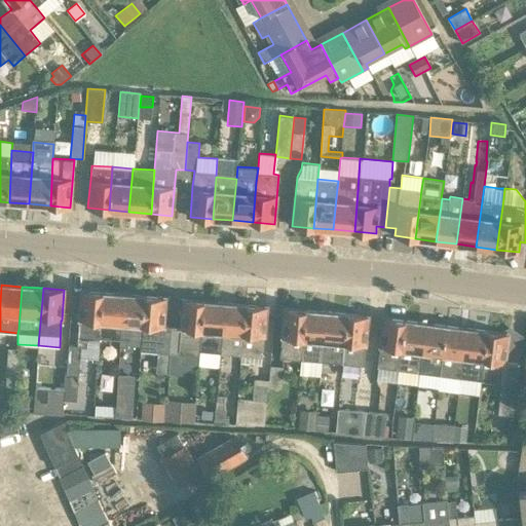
[(100,337),(104,293),(81,291),(78,322),(77,340),(78,340),(78,346),(69,345),(67,375),(79,376),(81,347),(87,347),(87,341),(99,342),(99,337),(100,337)]
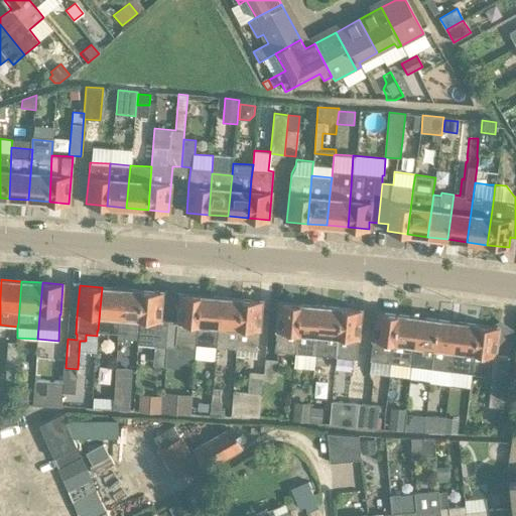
[(119,331),(122,288),(102,287),(98,331),(118,332),(117,337),(118,337),(119,331)]
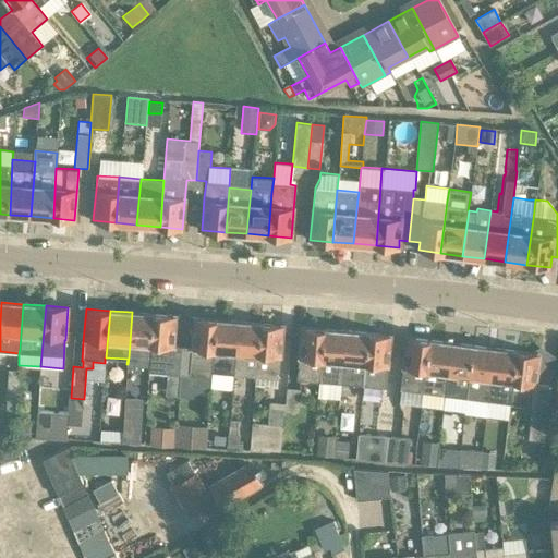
[(150,344),(154,314),(132,312),(129,358),(128,364),(149,366),(150,344)]
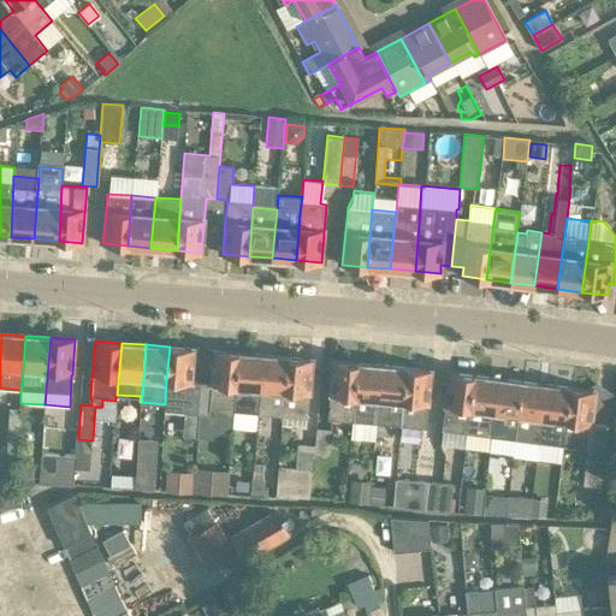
[(199,414),(201,383),(190,381),(194,349),(170,347),(166,380),(165,404),(165,412),(199,414)]
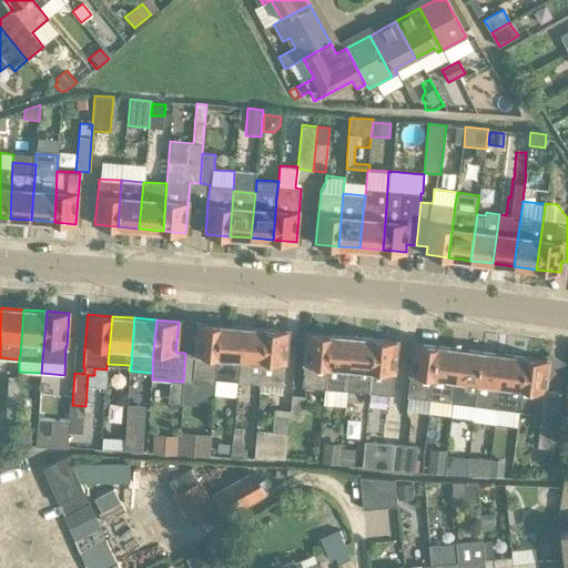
[(216,371),(221,325),(196,323),(194,353),(185,353),(183,382),(182,404),(198,405),(198,403),(214,395),(215,379),(216,371)]
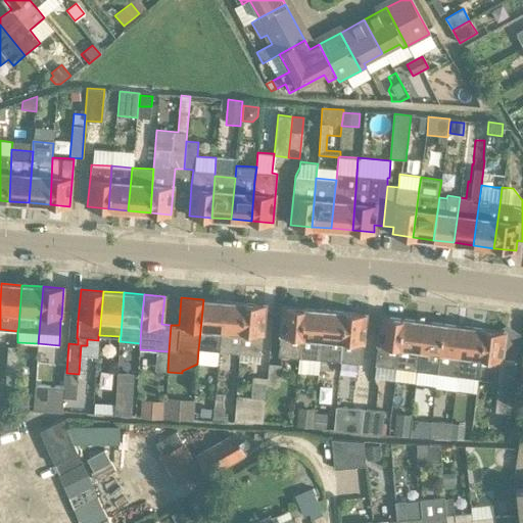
[(220,350),(224,301),(203,299),(199,341),(198,349),(220,350)]
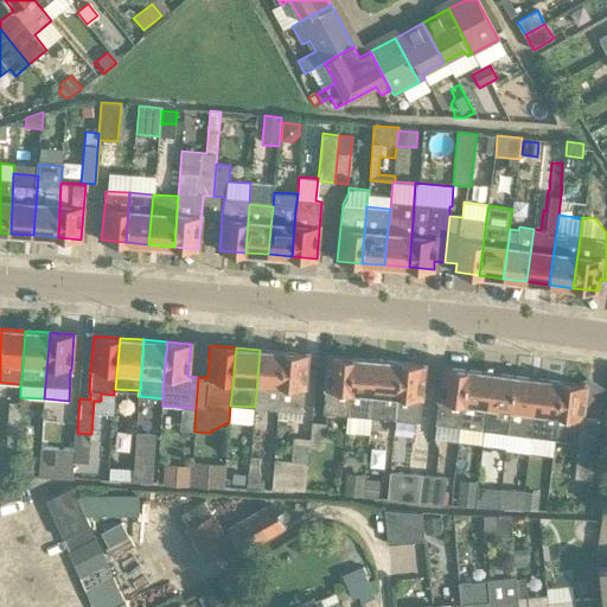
[(281,385),(285,352),(260,350),(255,407),(279,409),(281,385)]
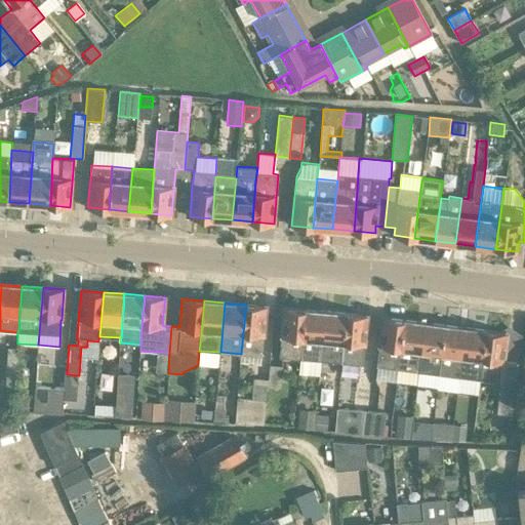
[(243,333),(241,354),(261,356),(264,336),(267,307),(246,305),(243,333)]
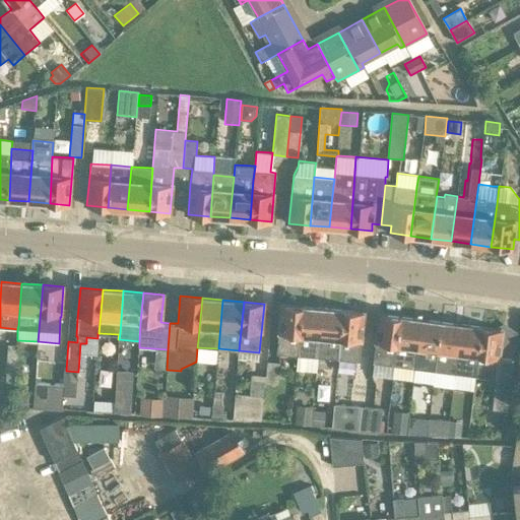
[(299,348),(303,307),(280,304),(277,334),(278,334),(276,353),(298,355),(299,348)]
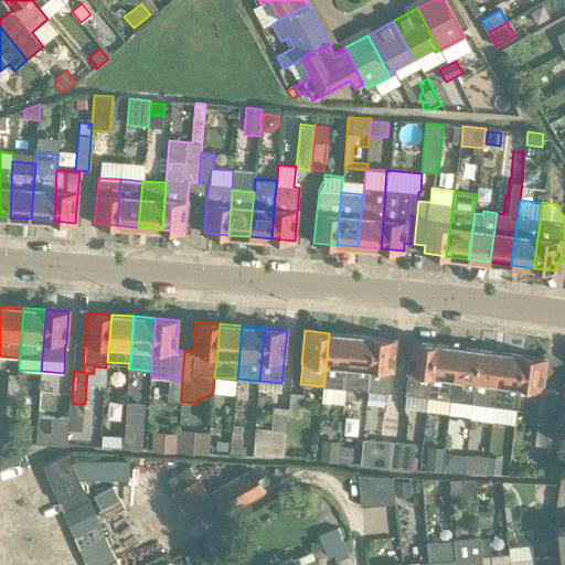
[(347,381),(351,334),(329,333),(324,379),(323,386),(345,388),(347,381)]
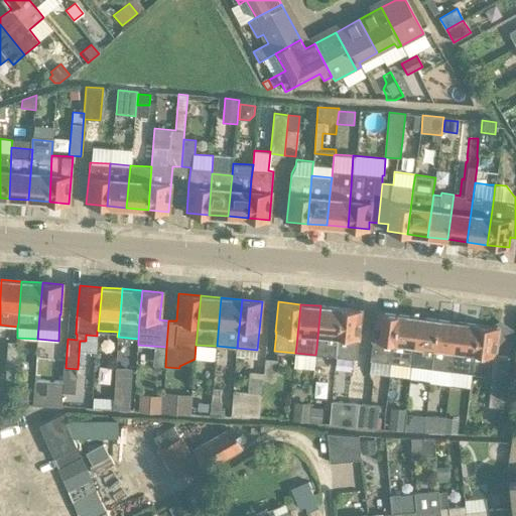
[(337,357),(342,307),(320,305),(316,348),(315,355),(337,357)]
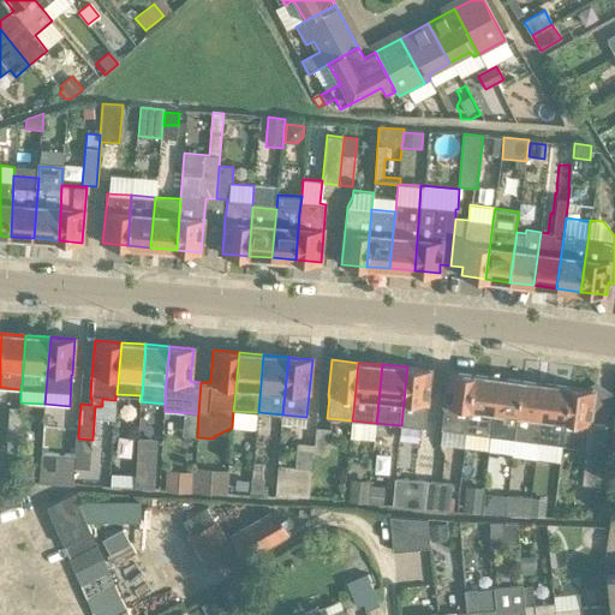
[(407,366),(401,425),(425,428),(427,405),(428,405),(431,369),(407,366)]
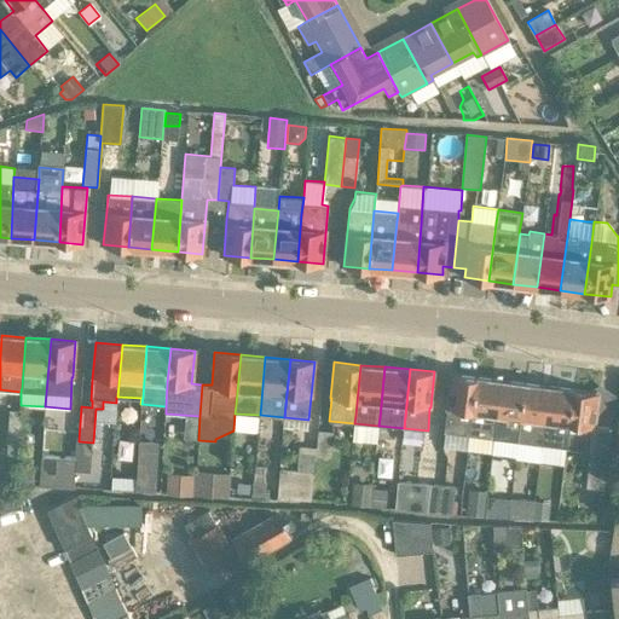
[(469,437),(476,377),(451,374),(445,433),(469,437)]
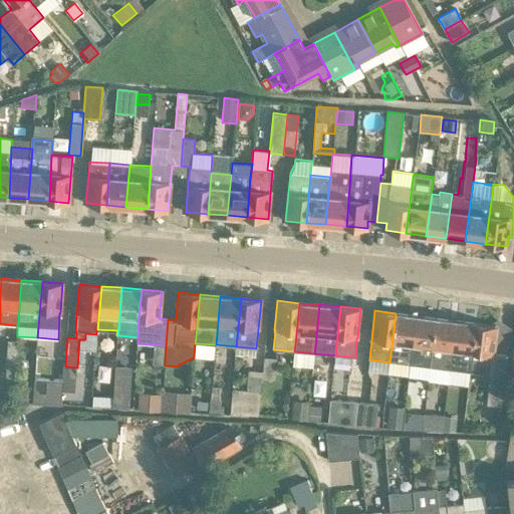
[(410,365),(416,315),(396,313),(390,362),(410,365)]
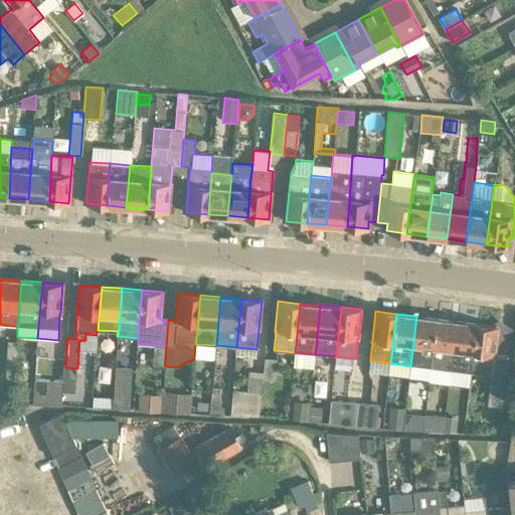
[(433,348),(437,319),(416,316),(410,366),(422,367),(431,368),(433,347),(433,348)]
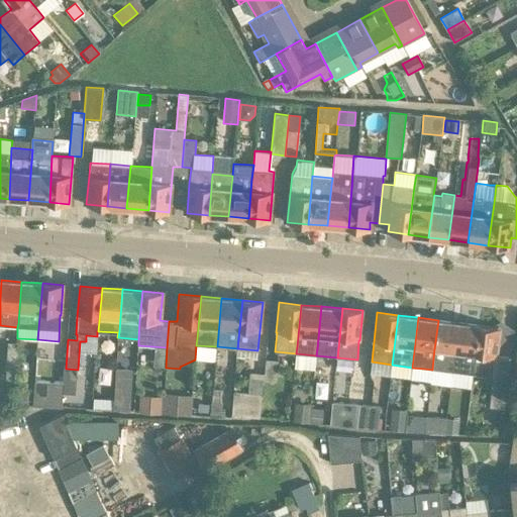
[(453,364),(458,322),(438,320),(434,349),(434,348),(432,370),(452,372),(453,364)]
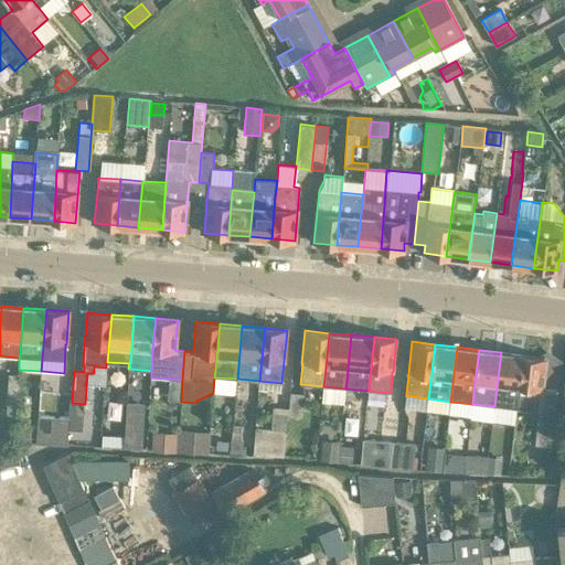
[(516,409),(523,355),(501,352),(496,397),(494,406),(516,409)]
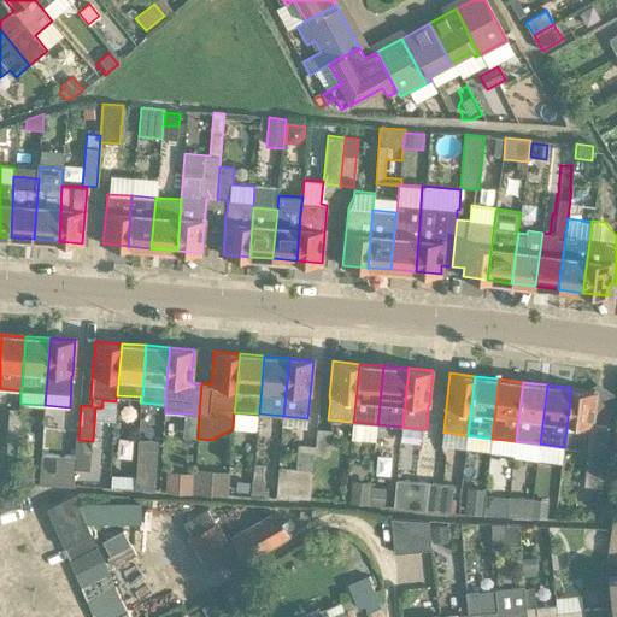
[(571,388),(564,447),(588,450),(583,487),(603,489),(610,427),(592,424),(595,391),(571,388)]
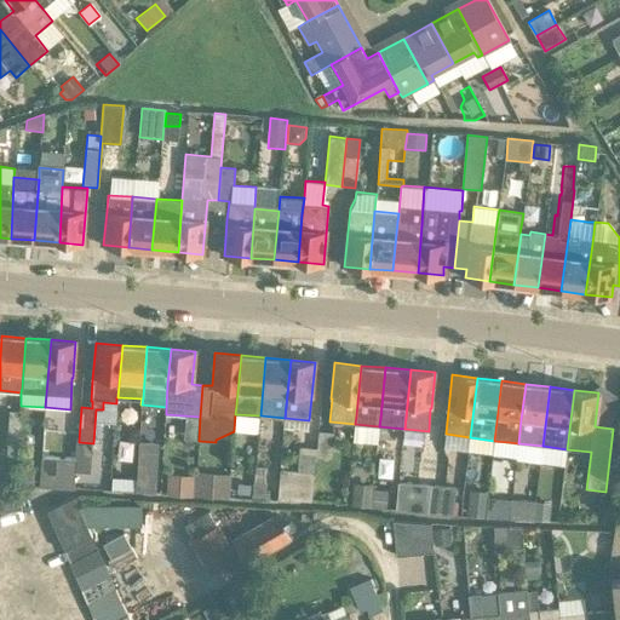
[(19,455),(21,428),(21,412),(7,411),(5,454),(19,455)]
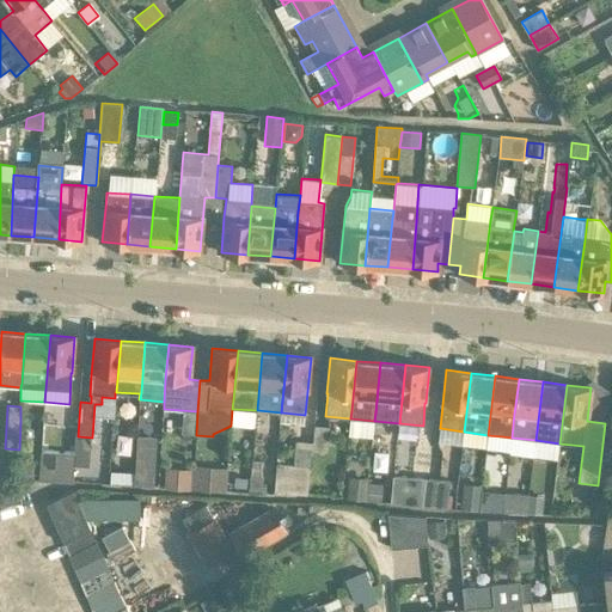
[(313,444),(312,451),(326,452),(329,427),(314,426),(313,444)]
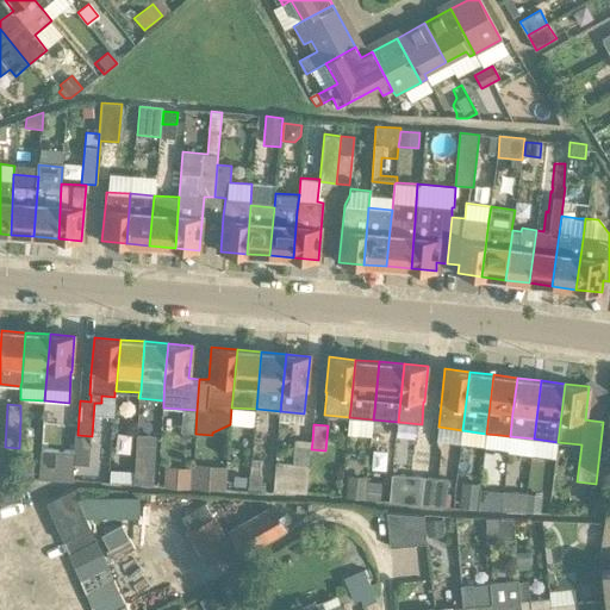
[(136,434),(135,471),(134,484),(154,484),(156,435),(136,434)]
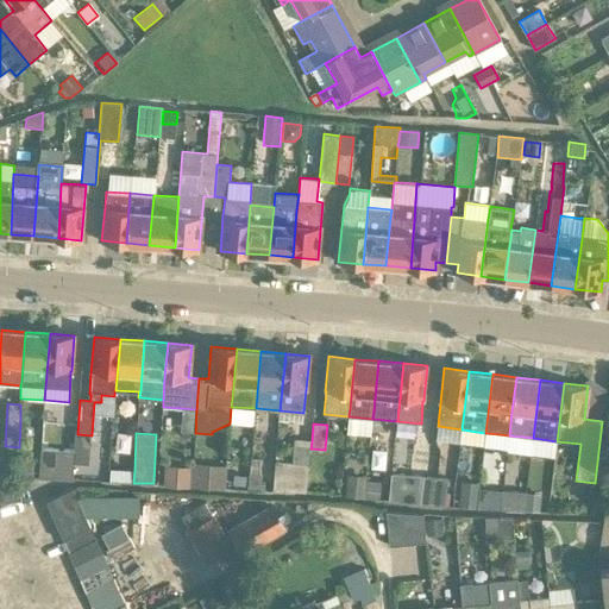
[(311,449),(312,441),(294,439),(293,463),(275,462),(274,490),(306,493),(308,464),(309,464),(311,449)]
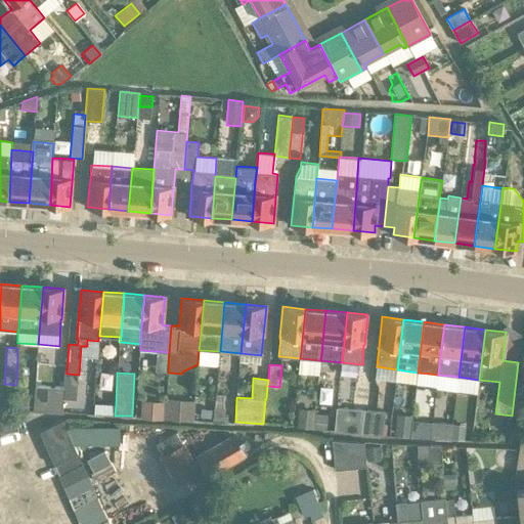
[(62,412),(64,388),(35,386),(33,410),(62,412)]
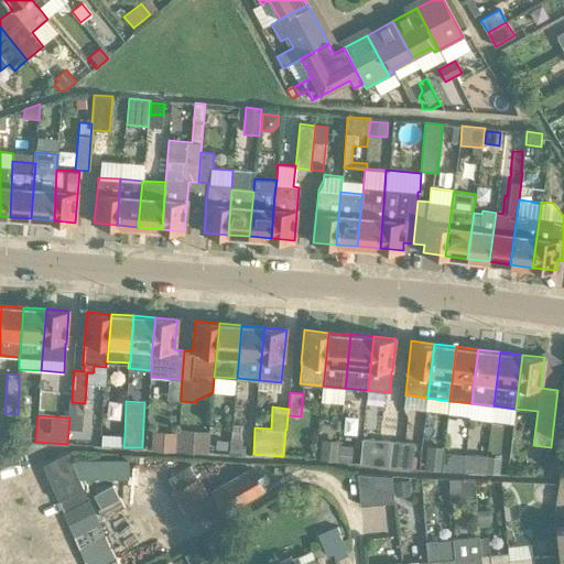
[(30,441),(31,427),(25,427),(26,422),(20,421),(20,426),(15,426),(14,438),(30,441)]
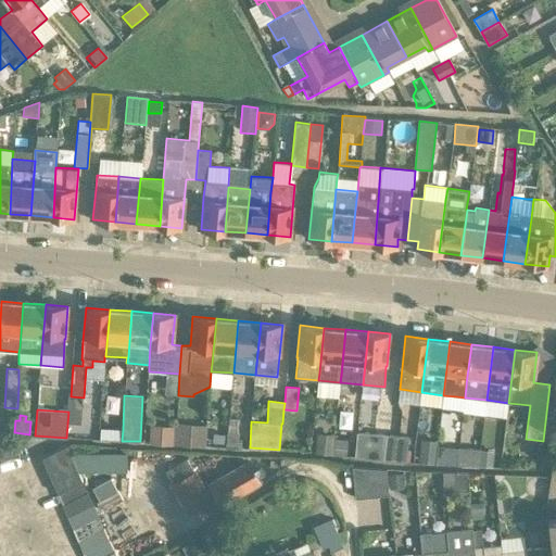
[(242,447),(242,442),(239,442),(239,432),(238,432),(239,419),(229,418),(227,446),(242,447)]
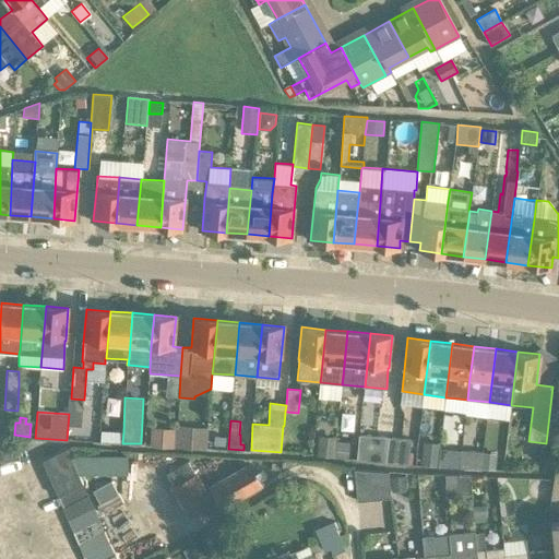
[(207,427),(176,425),(175,447),(206,449),(206,448),(207,427)]
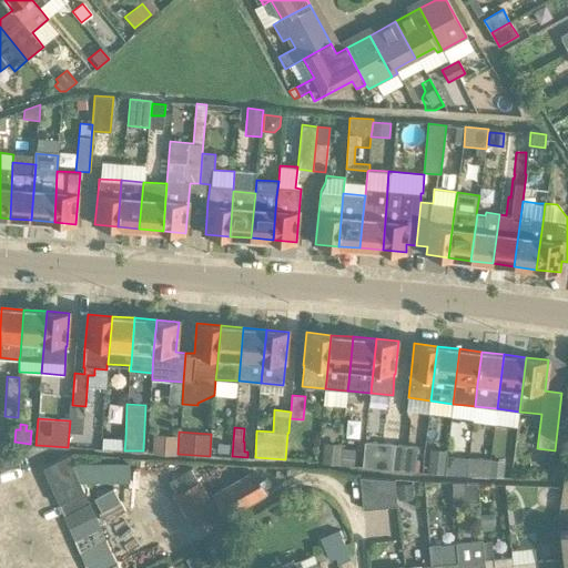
[(178,436),(153,435),(152,452),(152,453),(176,455),(176,454),(178,436)]
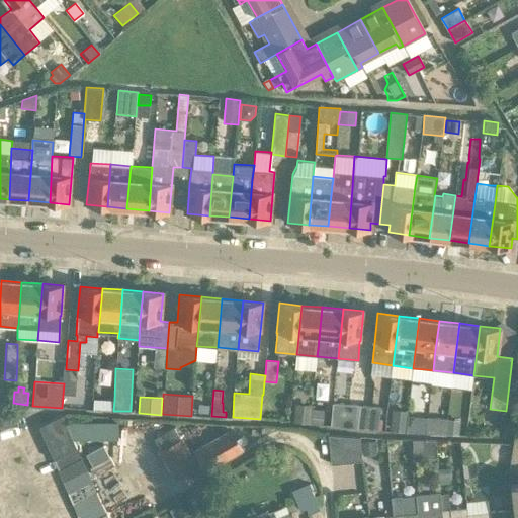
[(113,411),(114,400),(94,399),(93,409),(113,411)]
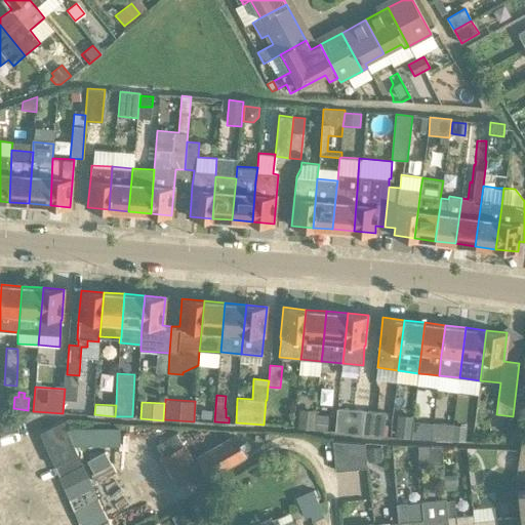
[(362,434),(365,410),(337,407),(334,431),(362,434)]
